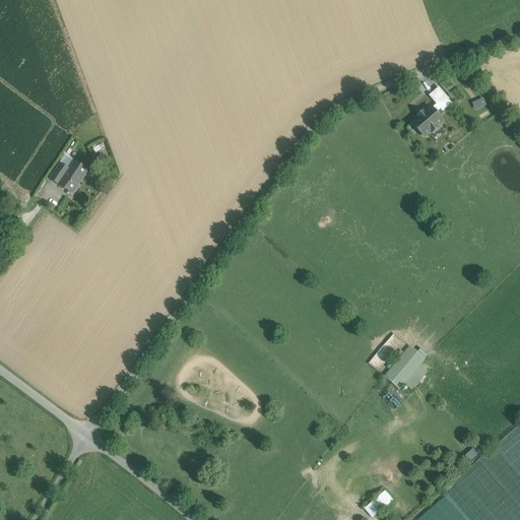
[(436,105),(432,109),(436,114),(441,110),(443,113),(453,104),(439,87),(429,96),(436,105)]
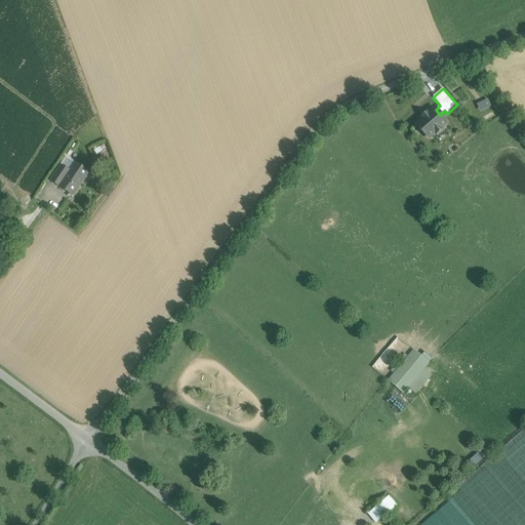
[(476,104),(479,111),(487,108),(483,99),(476,104)]
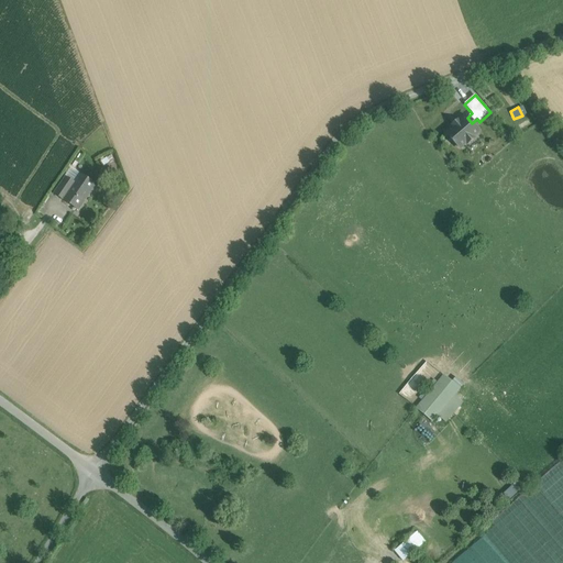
[(466,117),(460,122),(459,121),(452,127),(453,128),(446,133),(460,148),(466,143),(467,144),(474,139),(473,138),(479,132),(472,123),(467,118),(466,117)]
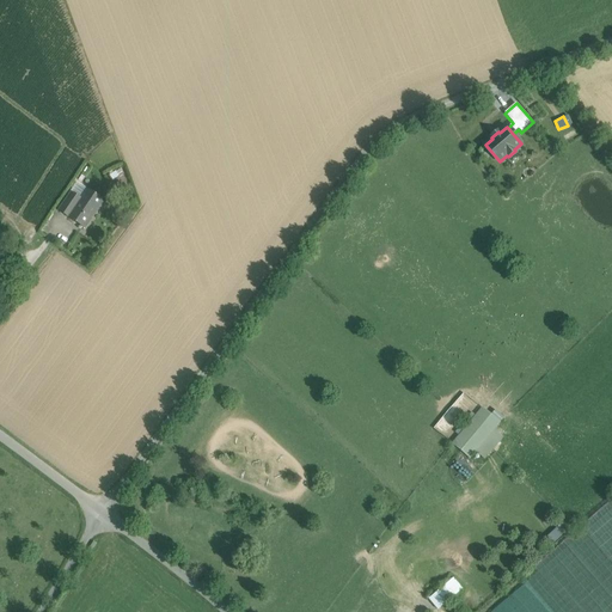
[(80,201),(69,216),(85,227),(103,202),(87,191),(80,201)]
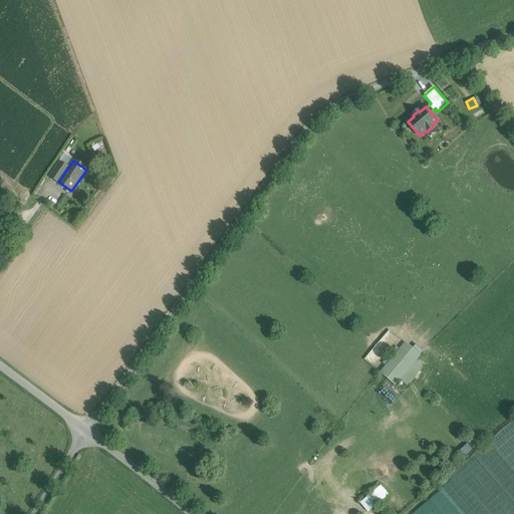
[(62,166),(52,179),(58,182),(67,169),(62,166)]
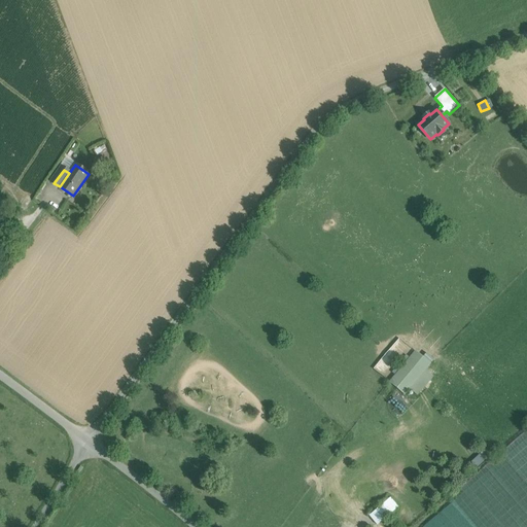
[(414,351),(389,381),(403,394),(409,388),(415,394),(430,376),(424,370),(432,360),(424,353),(421,356),(414,351)]
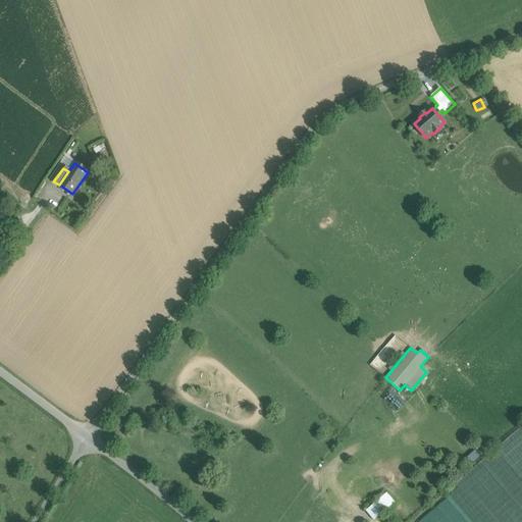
[(521,521),(521,426),(446,492),(471,521),(521,521)]
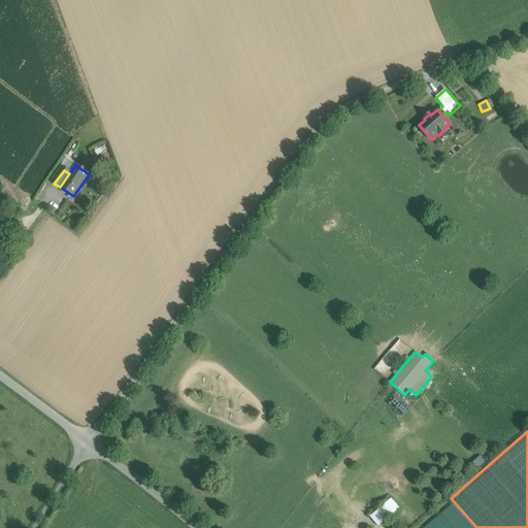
[(471,462),(477,468),(491,455),(485,449),(471,462)]
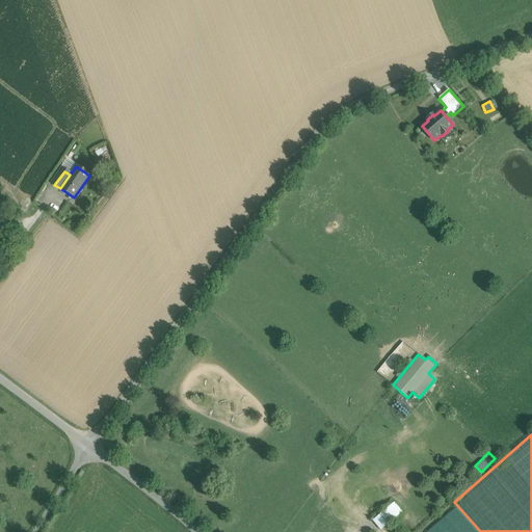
[(373,521),(380,529),(402,510),(395,502),(373,521)]
